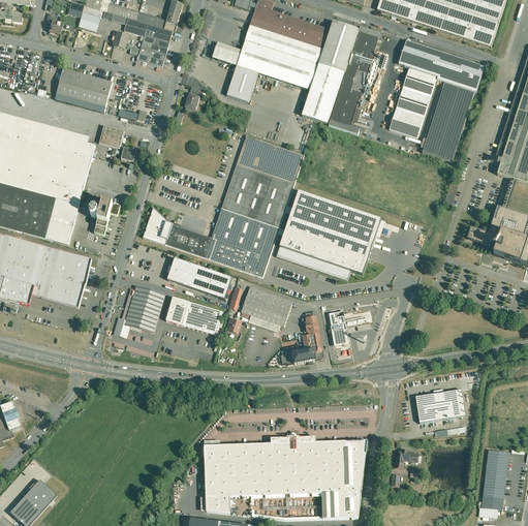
[(85,4),(71,0),(67,12),(81,17),(85,4)]
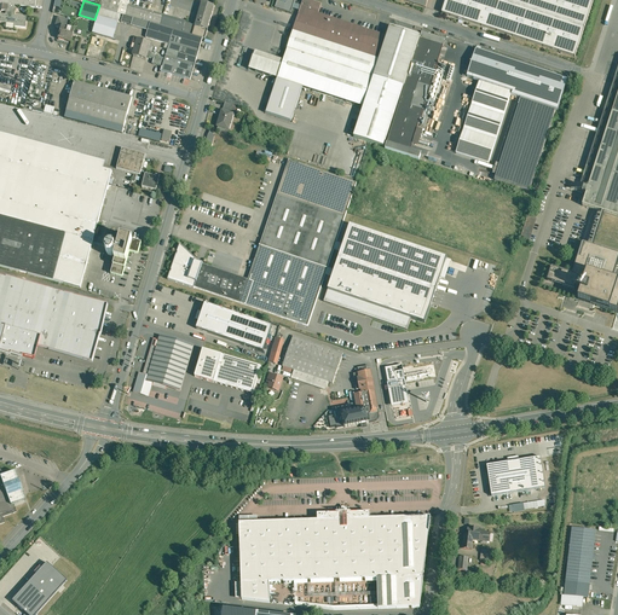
[(100,0),(99,5),(120,11),(122,11),(125,12),(127,1),(127,0),(100,0)]
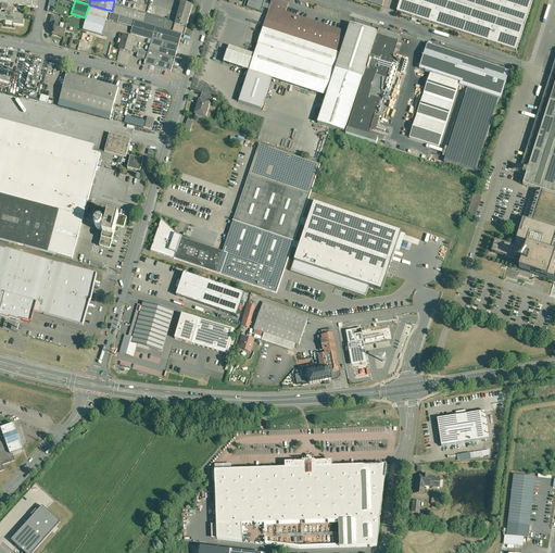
[(263,0),(246,0),(244,4),(261,9),(262,4),(266,7),(267,1),(263,0)]
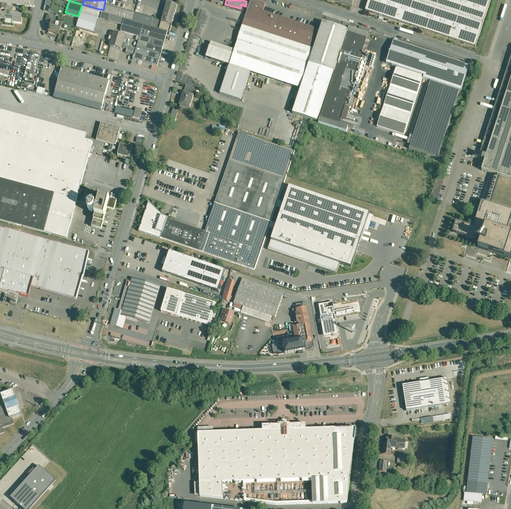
[(265,0),(249,0),(248,3),(262,8),(265,0)]
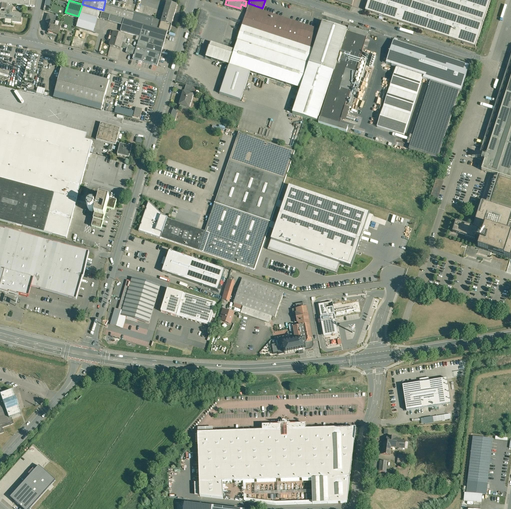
[(367,0),(364,8),(475,44),(489,0),(367,0)]
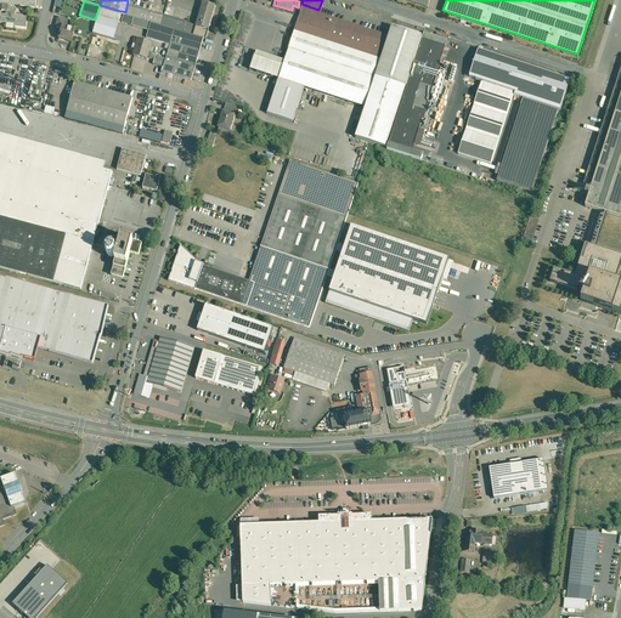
[(26,13),(13,12),(15,3),(7,1),(6,9),(6,12),(4,12),(0,11),(0,17),(6,20),(6,17),(13,18),(12,23),(24,24),(26,13)]
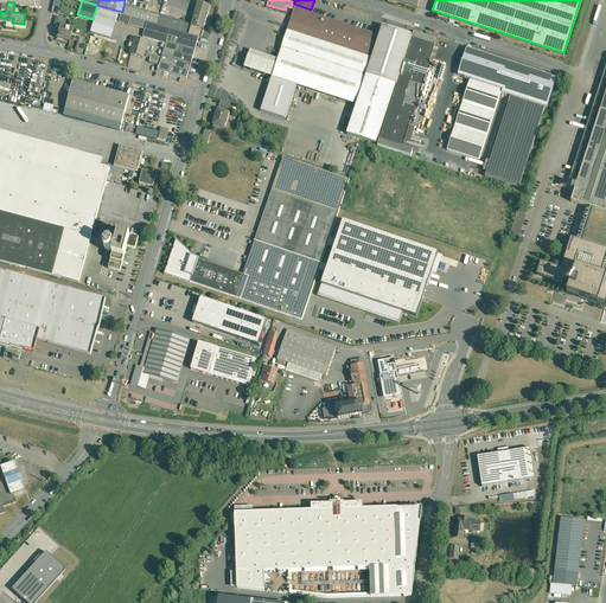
[(146,7),(125,1),(122,12),(129,14),(142,18),(146,7)]
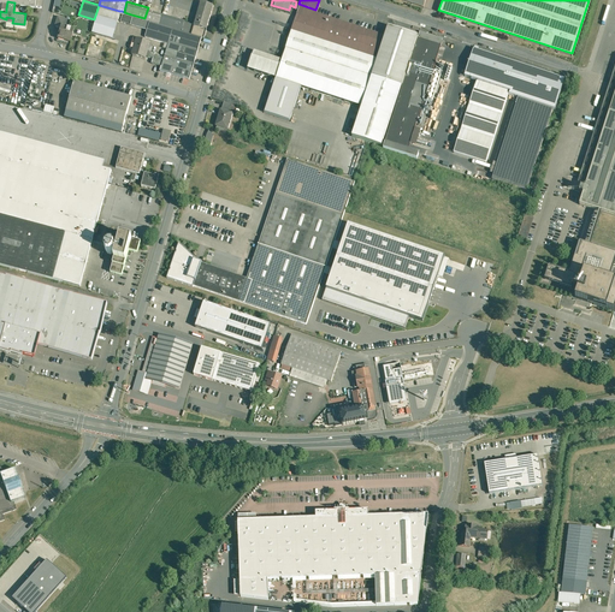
[(212,5),(200,1),(194,22),(206,27),(212,5)]
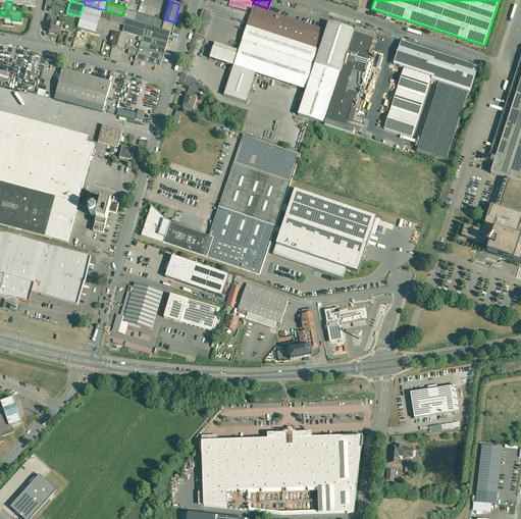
[(267,8),(253,3),(241,39),(314,62),(325,28),(267,8)]
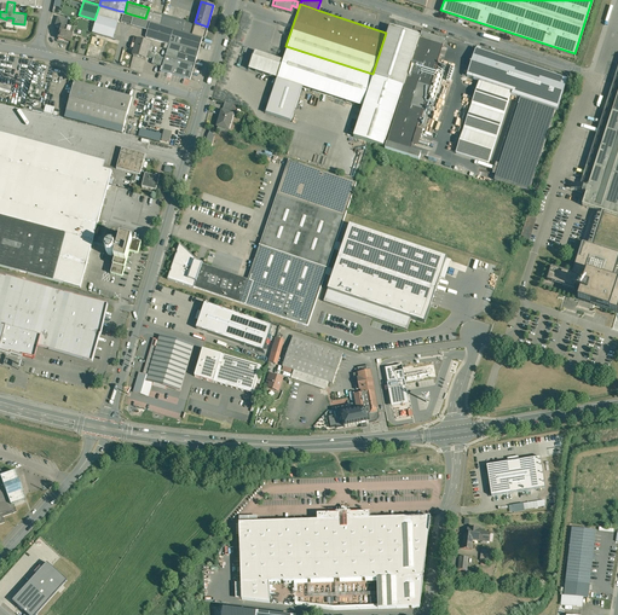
[(91,29),(113,36),(120,11),(99,5),(94,19),(91,29)]
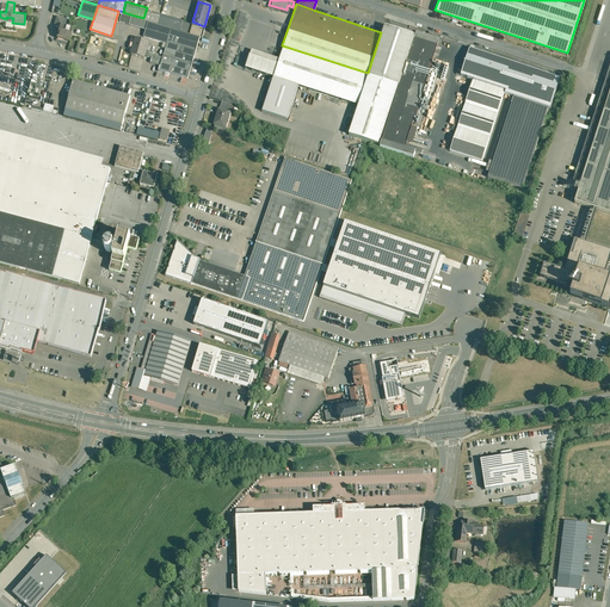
[(160,11),(147,7),(143,18),(158,22),(160,11)]
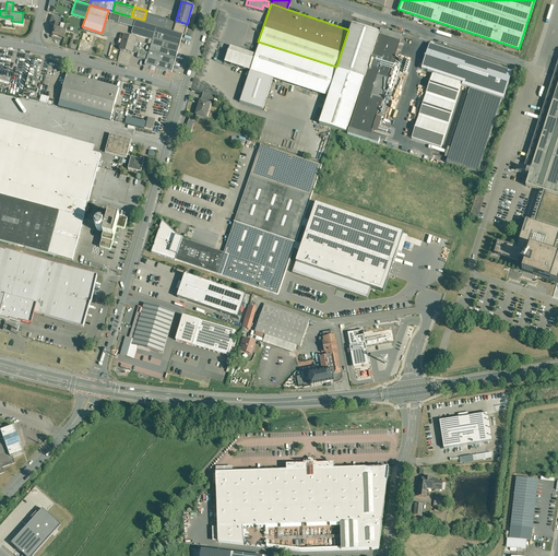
[(113,11),(110,10),(108,16),(117,20),(119,13),(113,11)]
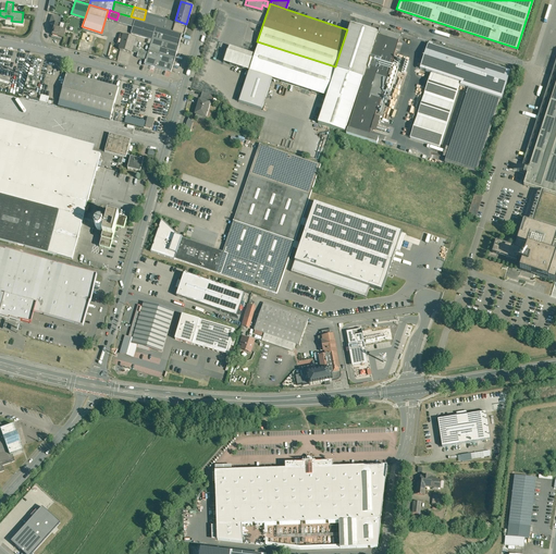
[(167,16),(146,10),(144,20),(156,24),(163,26),(165,17),(167,16)]
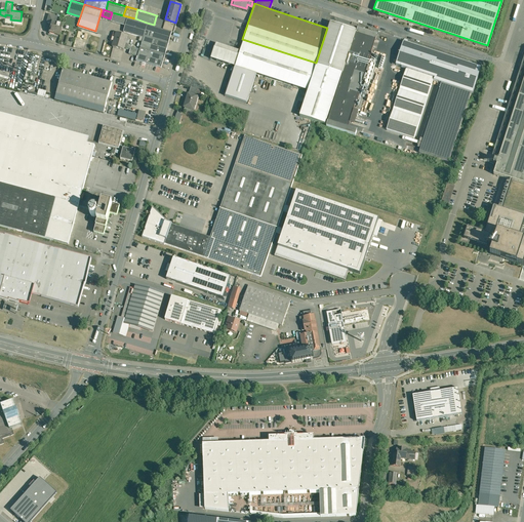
[(56,14),(48,12),(46,19),(50,21),(50,19),(54,21),(56,14)]
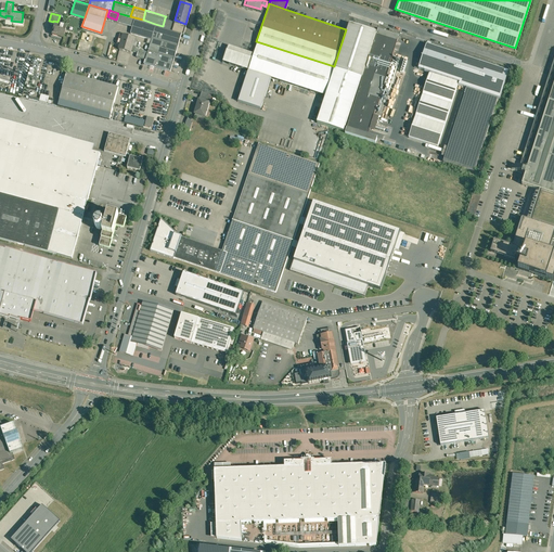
[(118,13),(116,20),(131,24),(129,30),(151,37),(155,24),(143,20),(130,16),(118,13)]
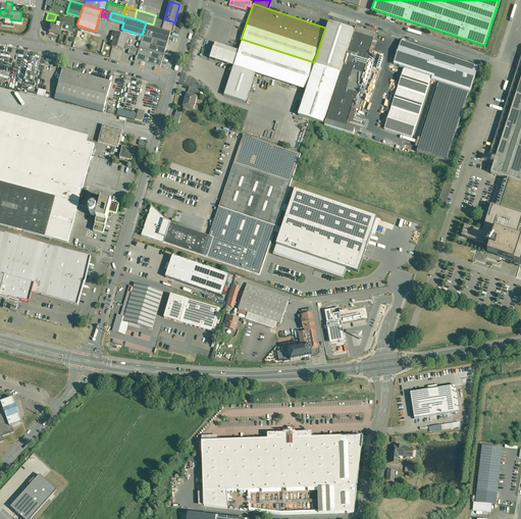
[(164,18),(155,16),(153,24),(170,30),(172,30),(174,22),(164,18)]
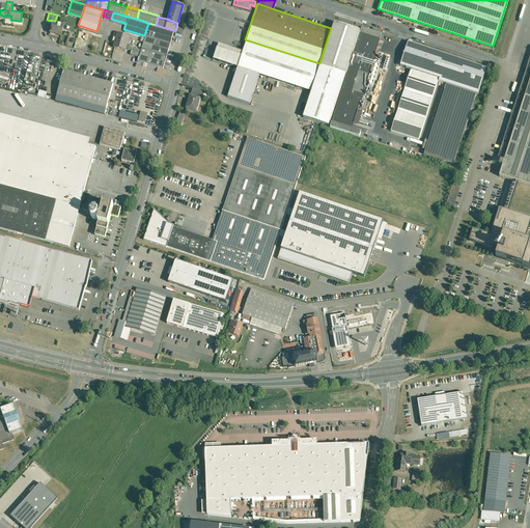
[(55,21),(51,20),(51,21),(49,30),(59,33),(62,23),(55,21)]
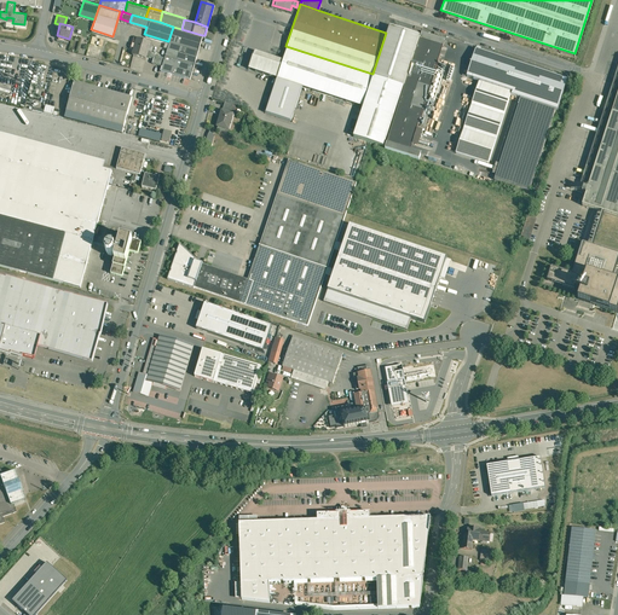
[(419,33),(390,23),(386,33),(373,74),(403,83),(419,33)]
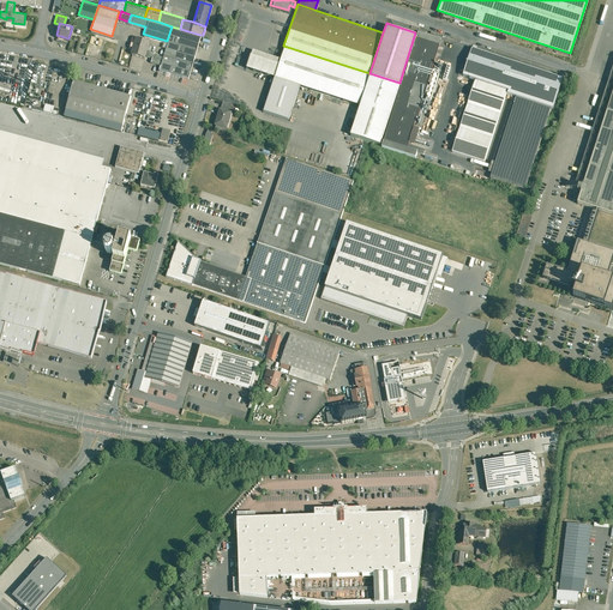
[(180,29),(172,26),(167,41),(163,53),(192,61),(200,35),(180,29)]
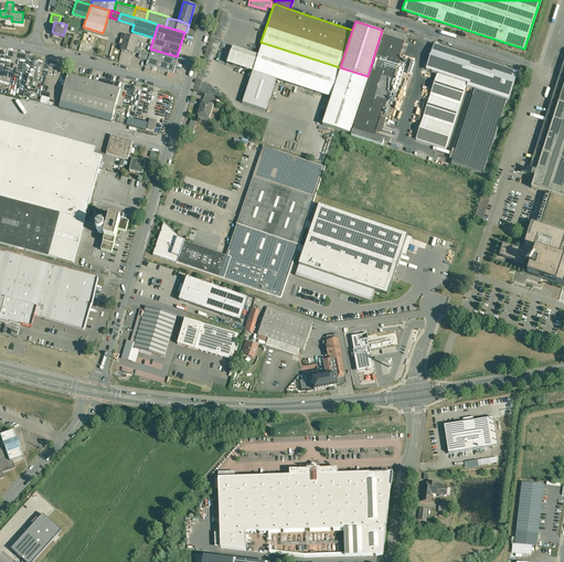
[(405,33),(391,28),(389,34),(403,40),(405,33)]
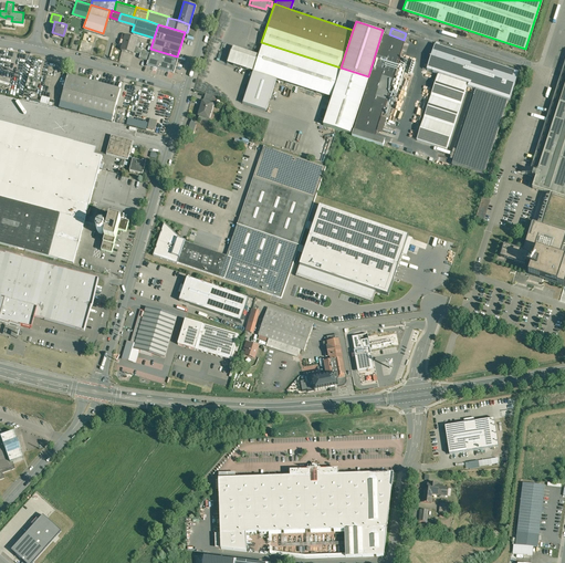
[(137,37),(125,32),(124,38),(125,38),(123,43),(122,43),(121,48),(133,51),(134,49),(139,51),(140,51),(142,48),(143,42),(136,40),(137,37)]
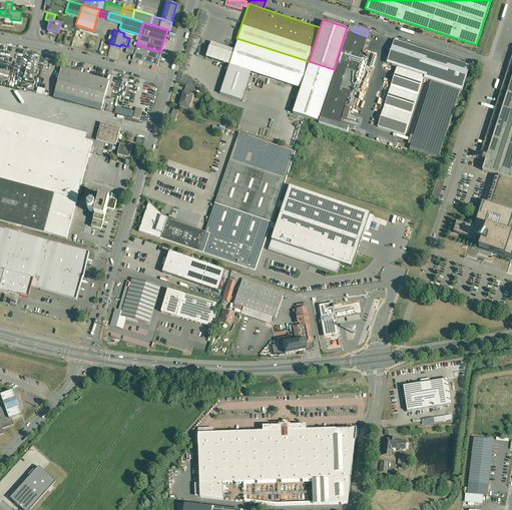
[(347,29),(318,120),(347,129),(348,125),(339,122),(365,40),(366,36),(353,31),(347,29)]
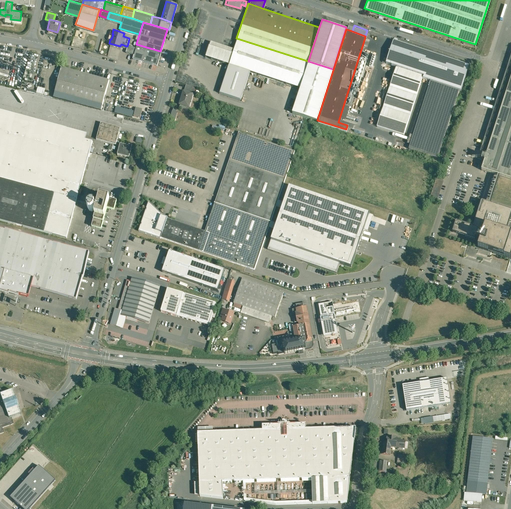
[(308,61),(236,38),(233,47),(228,63),(249,69),(300,86),(324,94),(333,69),(308,61)]
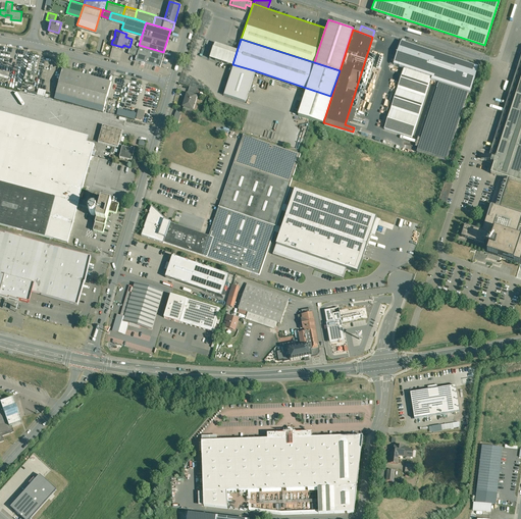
[(477,63),(400,39),(392,62),(403,66),(431,74),(430,78),(438,81),(468,91),(477,63)]
